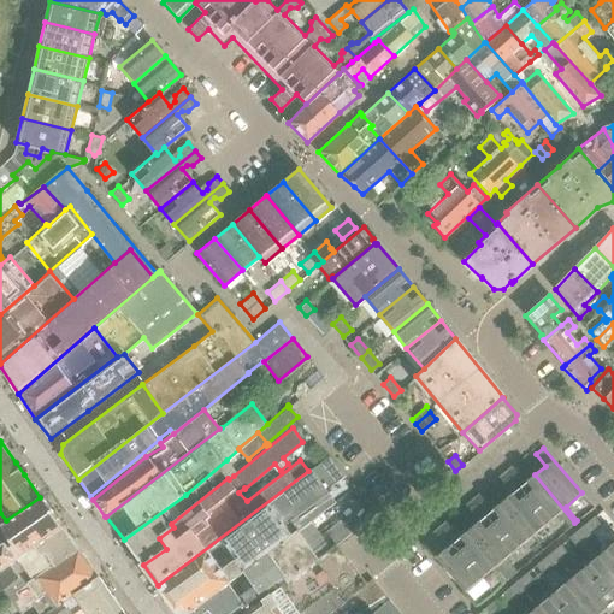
[(124,539),(143,565),(166,549),(159,538),(173,527),(171,524),(228,478),(236,471),(226,460),(186,495),(124,539)]
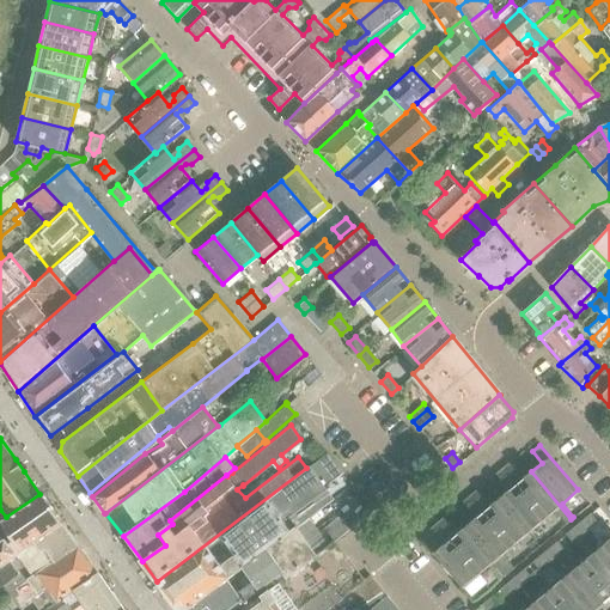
[(566,523),(571,519),(531,471),(520,480),(516,475),(517,470),(510,461),(494,474),(501,482),(507,482),(511,488),(500,498),(528,531),(554,508),(566,523)]
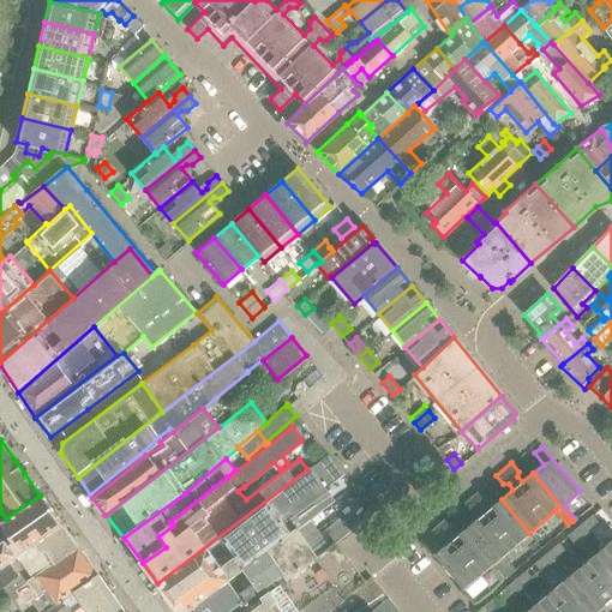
[(334,499),(310,467),(307,469),(157,583),(178,611),(189,611),(310,519),(334,499)]
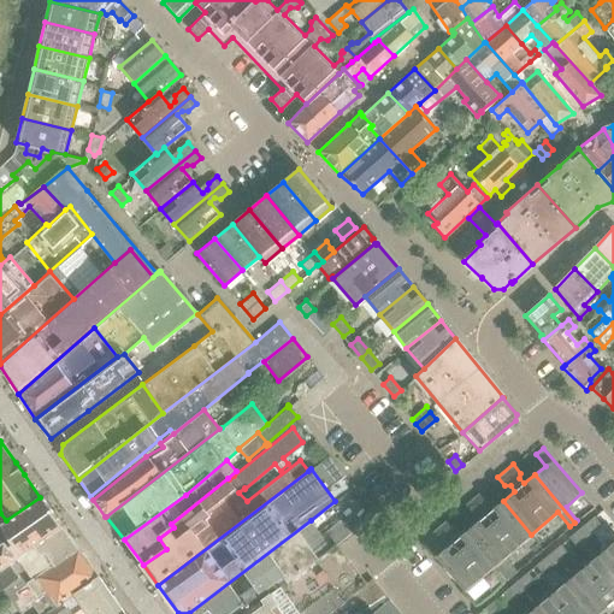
[(506,556),(531,535),(503,501),(490,511),(486,506),(486,501),(479,491),(464,505),(471,513),(477,514),(482,519),(468,530),(508,577),(518,570),(506,556)]
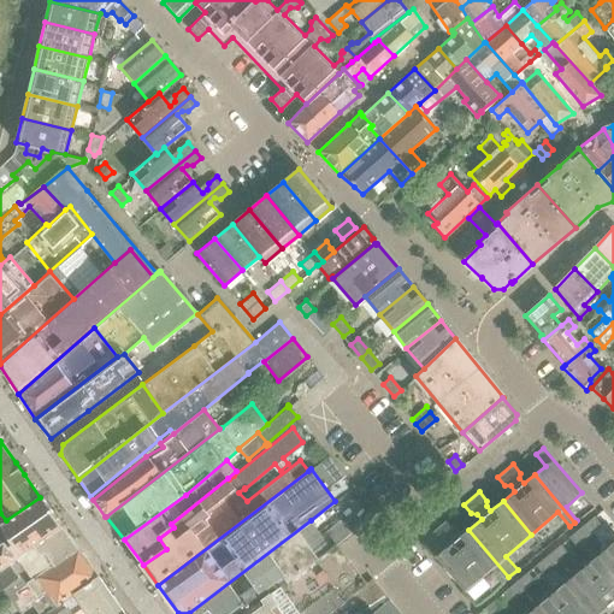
[(0,570),(63,526),(41,496),(40,497),(6,520),(0,524),(0,526),(12,543),(9,547),(5,541),(0,544),(0,570)]
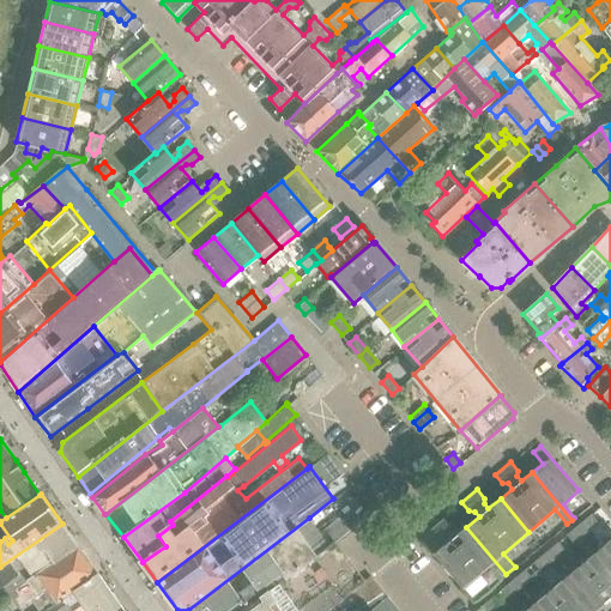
[(578,524),(585,532),(597,521),(591,513),(578,524)]
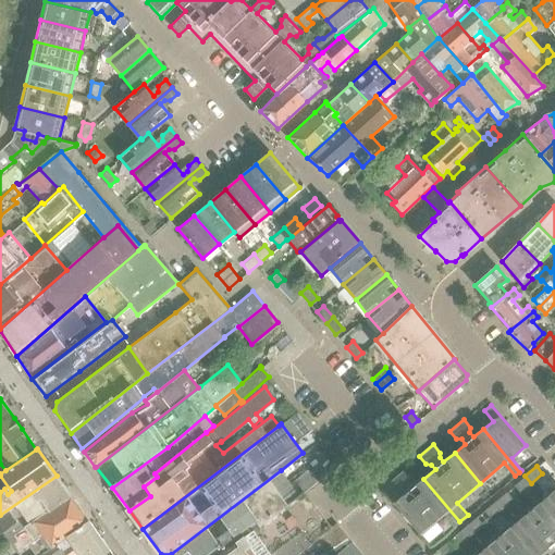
[(171,554),(208,554),(245,528),(249,532),(281,508),(288,503),(284,497),(295,490),(298,495),(304,492),(318,481),(308,468),(290,482),(281,470),(171,554)]
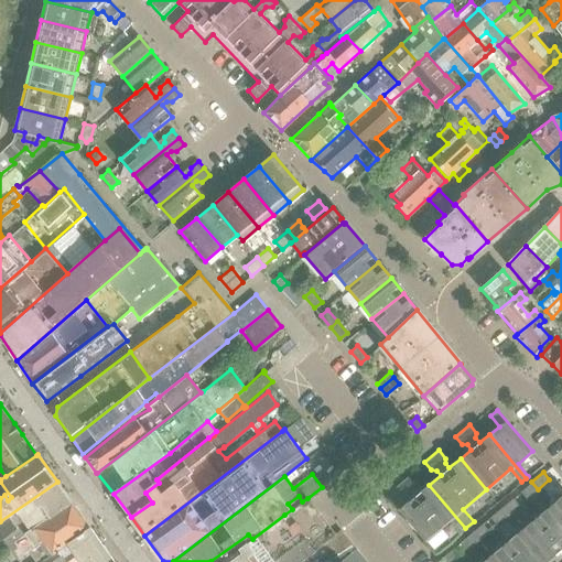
[(461,532),(465,528),(429,485),(419,494),(414,488),(414,484),(408,475),(395,487),(401,495),(406,496),(410,500),(399,510),(424,541),(451,520),(461,532)]
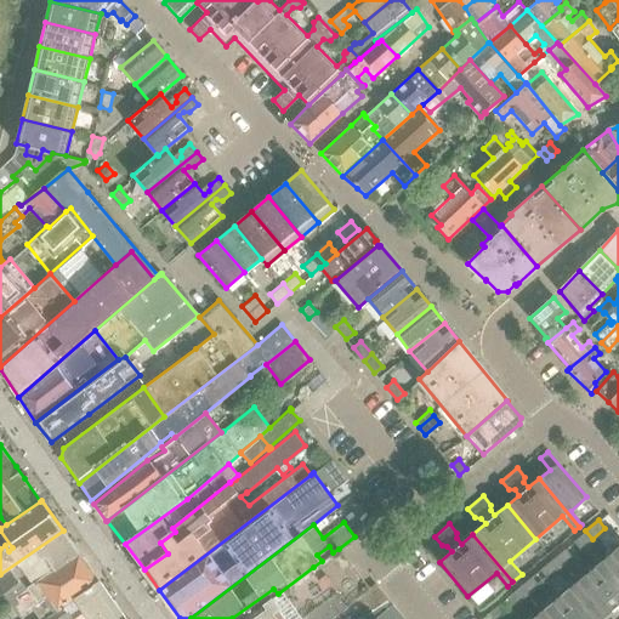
[(18,613),(22,618),(43,618),(100,581),(79,554),(63,531),(0,574),(0,589),(1,591),(3,591),(13,607),(20,602),(24,609),(18,613)]
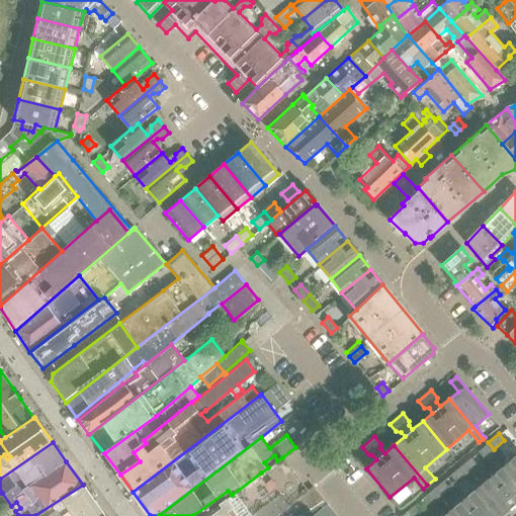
[(484,457),(494,449),(488,442),(478,450),(484,457)]
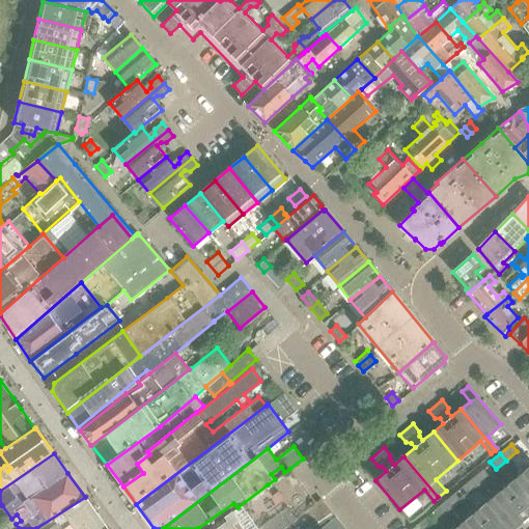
[(528,467),(520,475),(528,485),(528,467)]
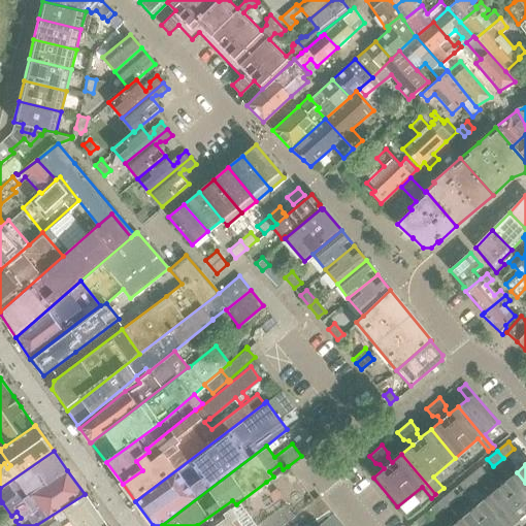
[(469,474),(474,482),(486,472),(480,465),(469,474)]
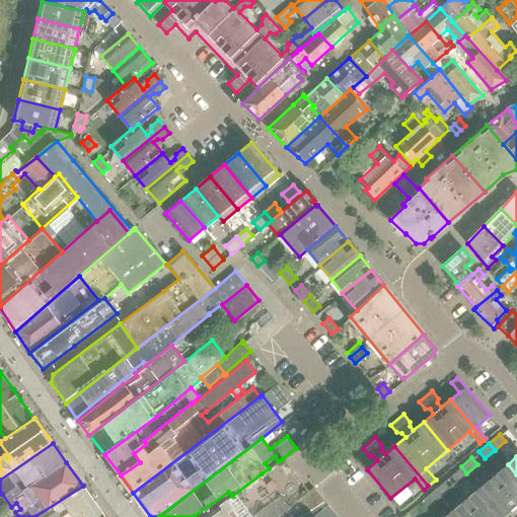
[(262,473),(271,485),(291,469),(283,458),(278,461),(269,468),(262,473)]
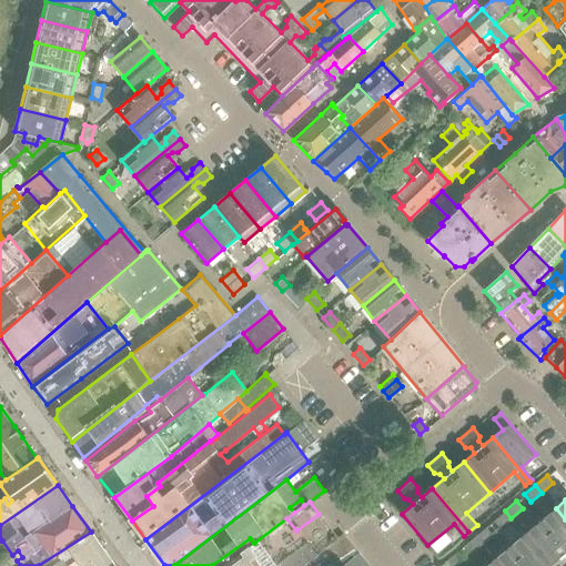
[(565,552),(565,519),(556,508),(541,522),(565,552)]
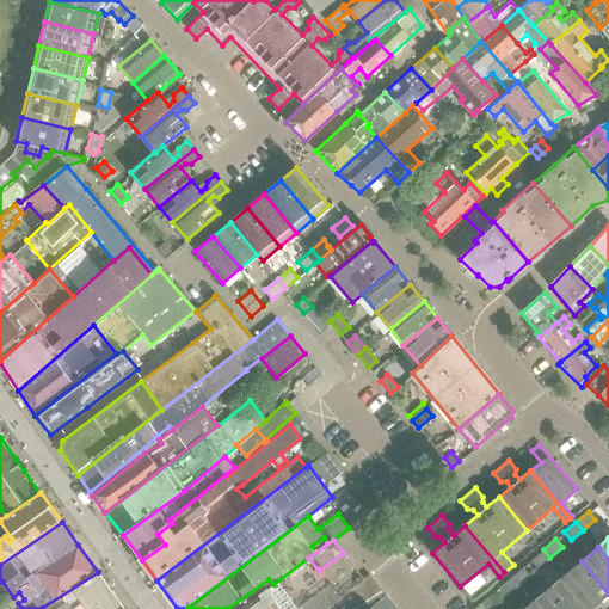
[(549,558),(543,549),(530,559),(537,567),(549,558)]
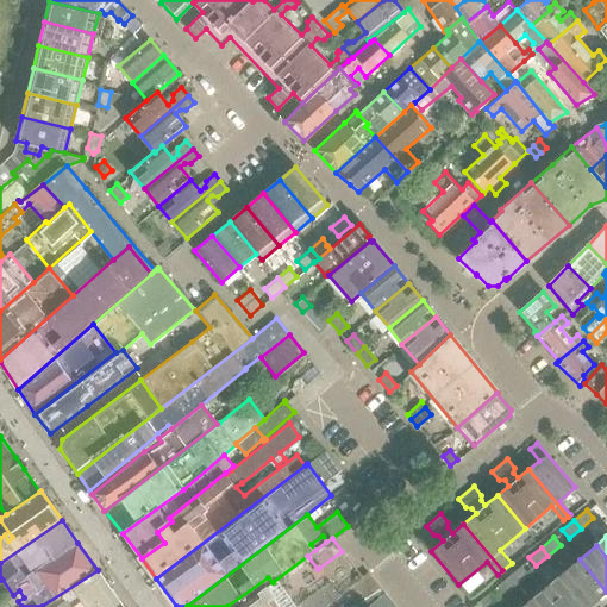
[(351,564),(342,551),(318,569),(329,582),(351,564)]
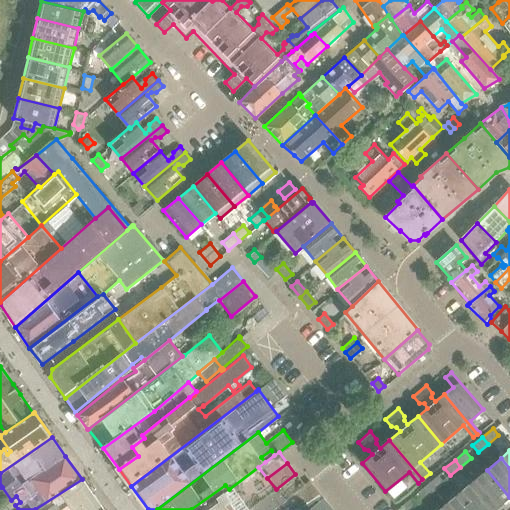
[(267,478),(258,467),(229,489),(225,485),(191,509),(247,509),(276,489),(267,478)]
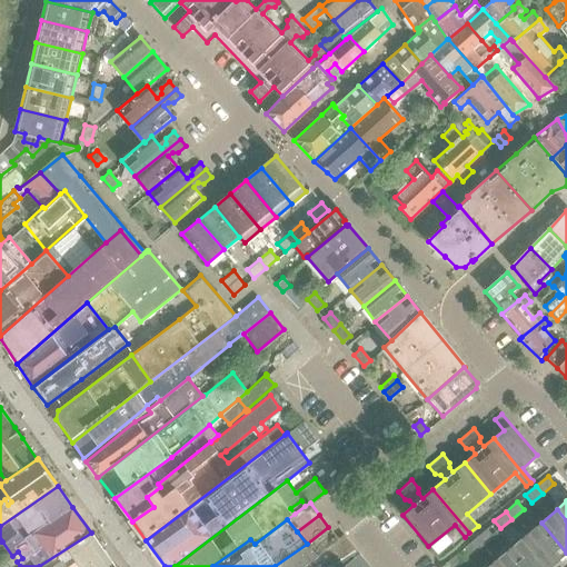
[(566,554),(566,553),(541,523),(526,535),(553,566),(566,554)]
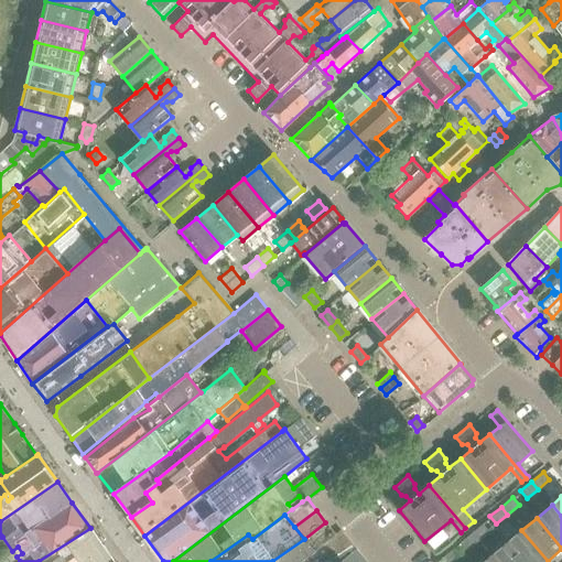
[(313,551),(319,547),(334,533),(325,522),(304,539),(313,551)]
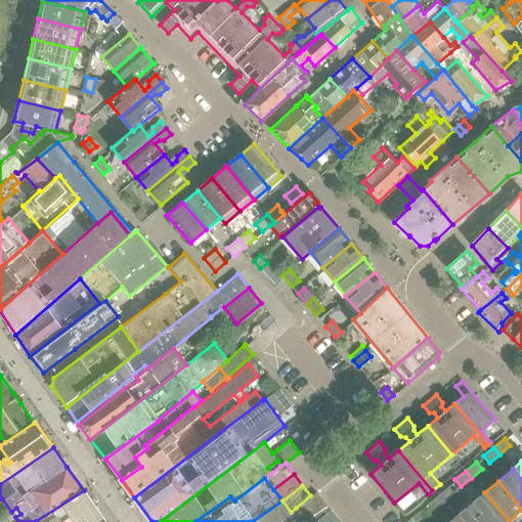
[(437,494),(443,502),(453,492),(447,485),(437,494)]
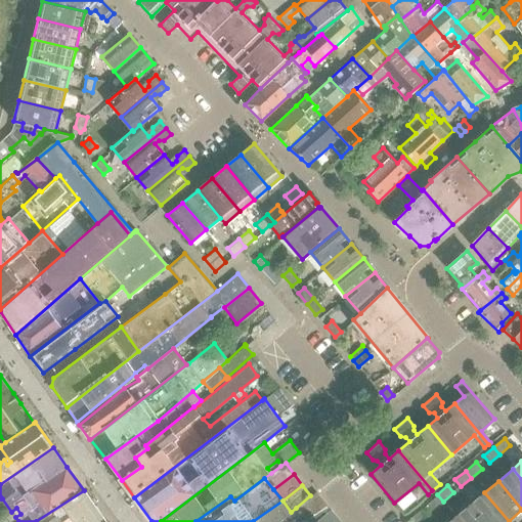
[(105,521),(84,490),(36,521),(105,521)]
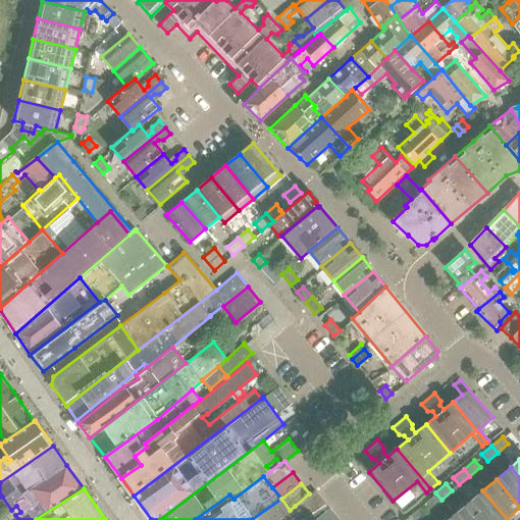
[(302,514),(321,498),(314,489),(309,494),(295,506),(302,514)]
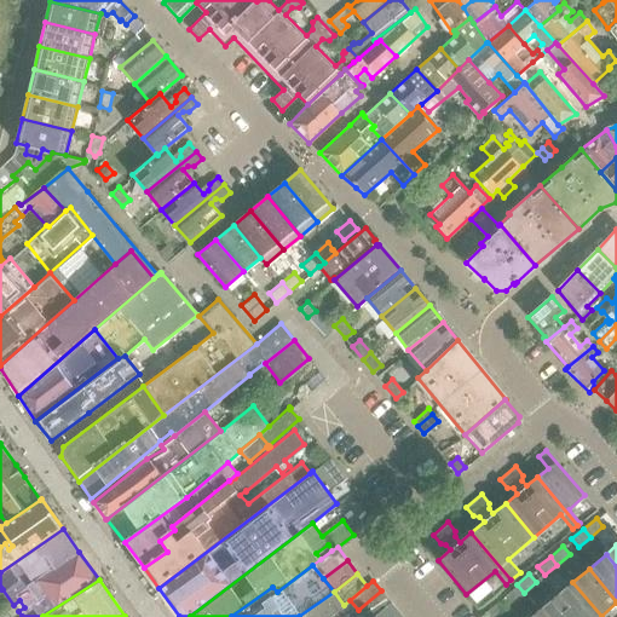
[(600,616),(601,616),(572,582),(557,595),(575,616),(600,616)]
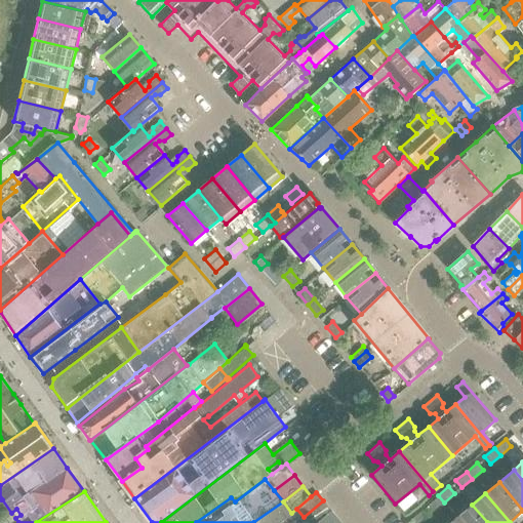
[(433,512),(444,503),(438,495),(428,505),(433,512)]
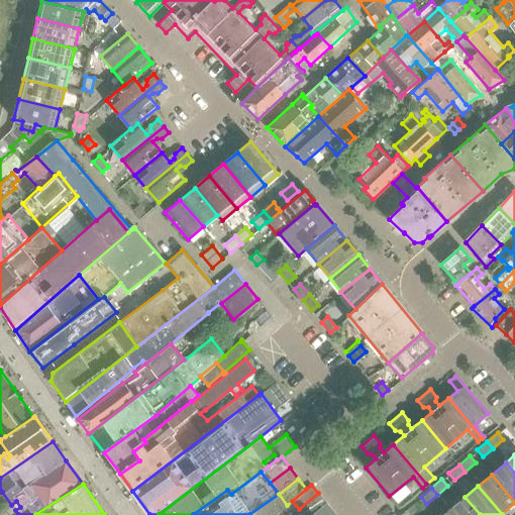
[(304,514),(311,514),(326,503),(318,493),(299,509),(304,514)]
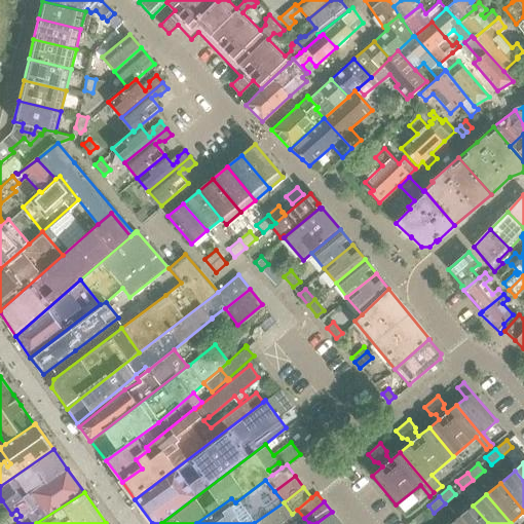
[(254,523),(277,523),(292,514),(284,502),(254,523)]
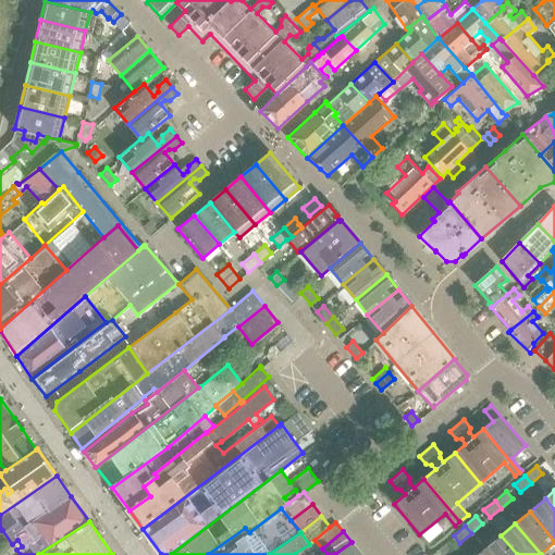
[(517,554),(501,535),(484,549),(490,554),(517,554)]
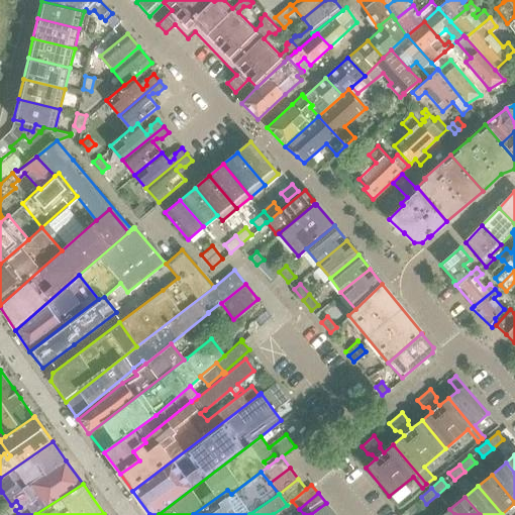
[(405,514),(412,514),(419,509),(414,502),(403,512),(405,514)]
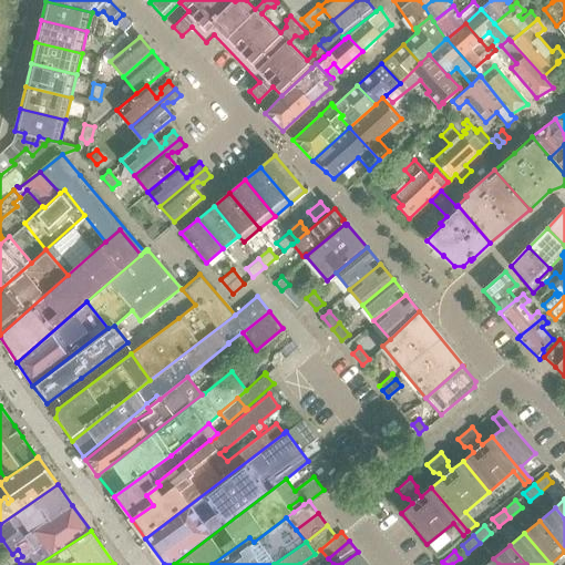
[(341,564),(361,564),(366,562),(358,552),(341,564)]
